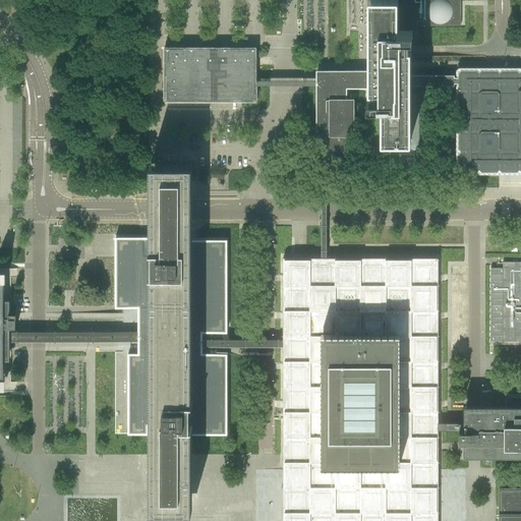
[(421,25),(423,25),(460,25),(460,24),(460,1),(460,0),(368,0),(368,66),(368,70),(366,70),(315,70),(315,80),(315,85),(315,88),(315,127),(315,140),(315,146),(315,166),(322,166),(326,166),(329,166),(349,166),(349,140),(349,135),(354,135),(354,101),(354,98),(351,98),(347,98),(347,88),(366,88),(368,88),(368,89),(369,89),(369,98),(366,98),(366,106),(381,106),(382,138),(382,139),(410,139),(409,138),(410,138),(410,85),(410,83),(410,75),(410,65),(410,47),(409,47),(409,38),(412,38),(412,31),(409,31),(409,25),(420,25),(421,25)]
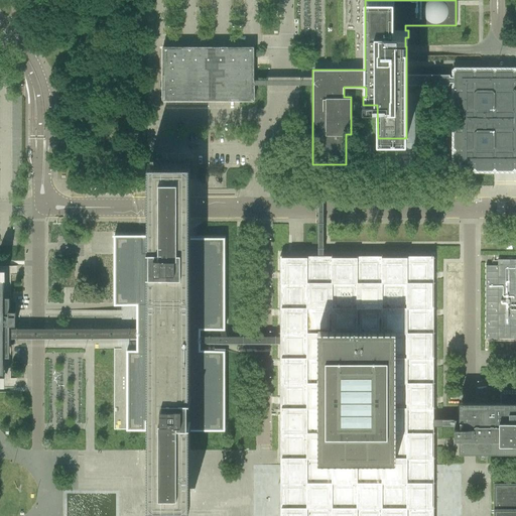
[(162,46),(162,82),(162,100),(167,100),(172,100),(177,100),(182,100),(187,100),(192,100),(198,100),(204,100),(209,100),(214,100),(219,100),(224,100),(229,100),(234,101),(239,100),(254,101),(254,85),(254,80),(254,66),(254,57),(254,46),(247,46),(162,46)]
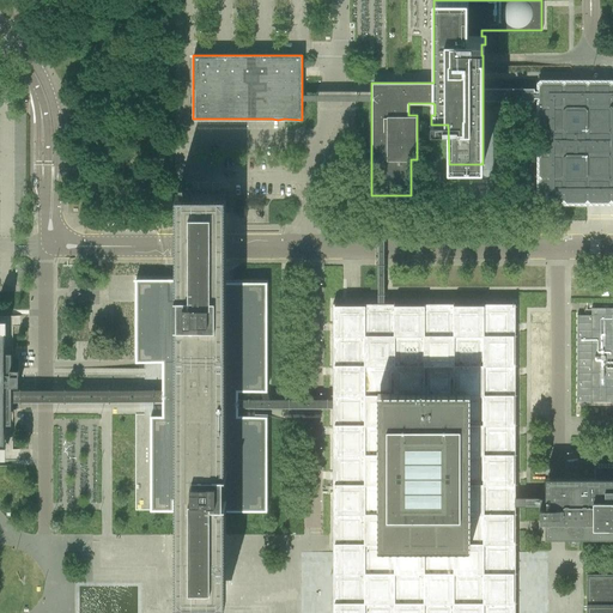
[(612,85),(542,85),(542,199),(612,198),(612,85)]
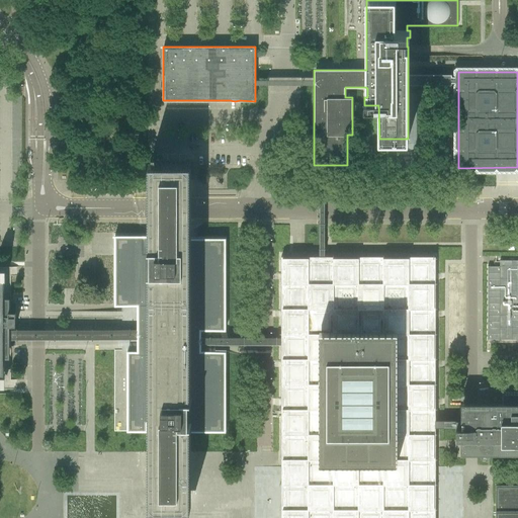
[(408,83),(458,83),(458,75),(408,75),(408,83)]
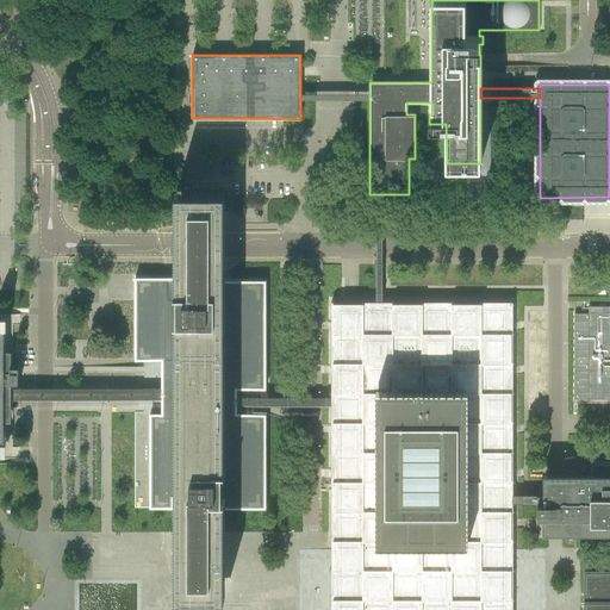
[(135,278),(136,360),(162,360),(162,362),(162,385),(162,388),(162,391),(163,391),(165,392),(165,393),(165,394),(165,396),(163,397),(162,397),(162,399),(162,414),(150,414),(150,508),(173,508),(173,502),(173,498),(178,498),(179,498),(184,498),(184,499),(184,526),(184,549),(184,555),(185,558),(184,585),(184,587),(184,596),(217,596),(216,587),(217,585),(217,549),(217,526),(217,499),(217,498),(219,498),(219,508),(224,508),(224,510),(267,510),(267,453),(267,415),(266,415),(266,414),(253,414),(236,414),(236,405),(236,397),(236,388),(265,388),(265,281),(224,281),(224,273),(224,257),(224,235),(224,231),(225,193),(176,192),(175,234),(175,257),(175,271),(175,272),(175,278),(135,278)]
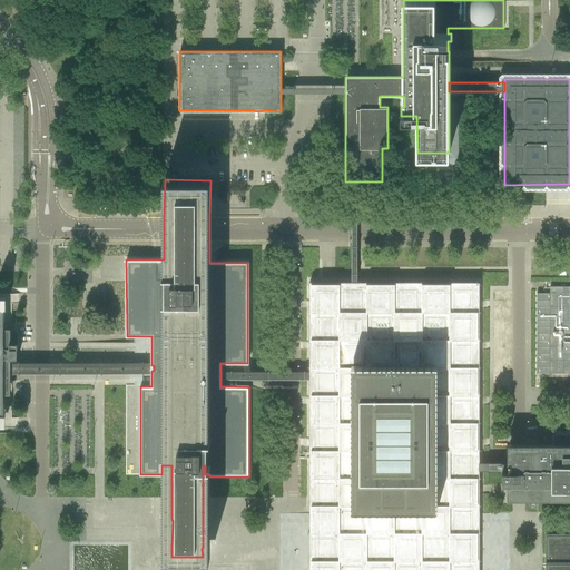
[(310,450),(310,478),(310,492),(310,498),(310,505),(310,514),(310,521),(310,533),(310,561),(308,569),(479,569),(479,561),(479,533),(479,520),(479,505),(479,478),(479,470),(502,471),(502,479),(510,479),(510,470),(511,470),(511,469),(510,469),(510,464),(485,464),(485,462),(482,462),(480,462),(479,462),(479,450),(479,422),(479,394),(479,365),(479,337),(479,310),(479,283),(479,282),(450,282),(422,282),(394,282),(365,282),(356,282),(351,282),(337,282),(310,282),(310,310),(310,337),(310,365),(310,371),(310,379),(310,394),(310,422),(310,450)]
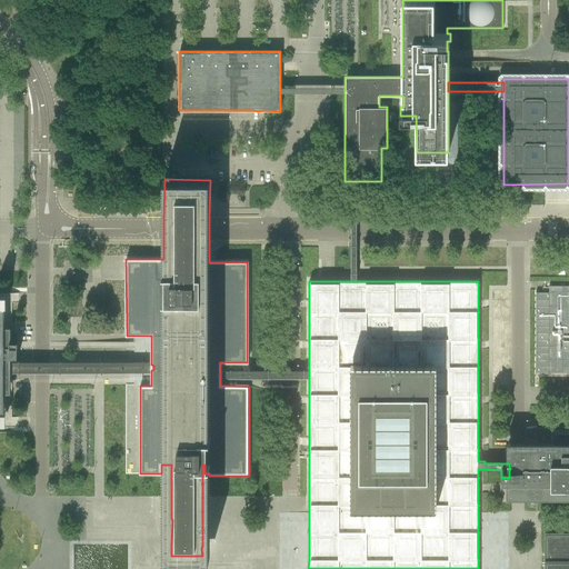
[(536,292),(536,373),(568,372),(568,286),(548,286),(548,292),(536,292)]
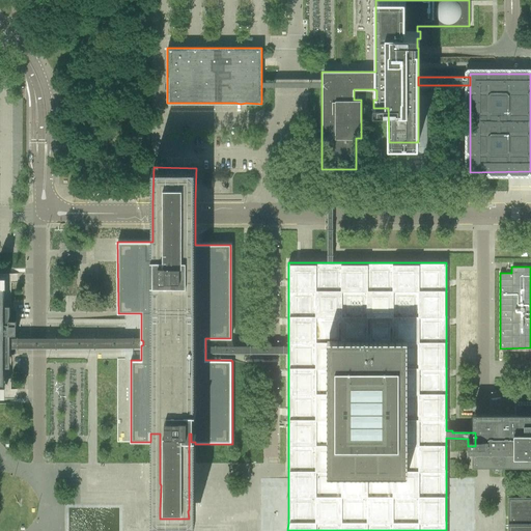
[(141,338),(4,338),(4,343),(4,347),(7,347),(141,347),(141,338)]
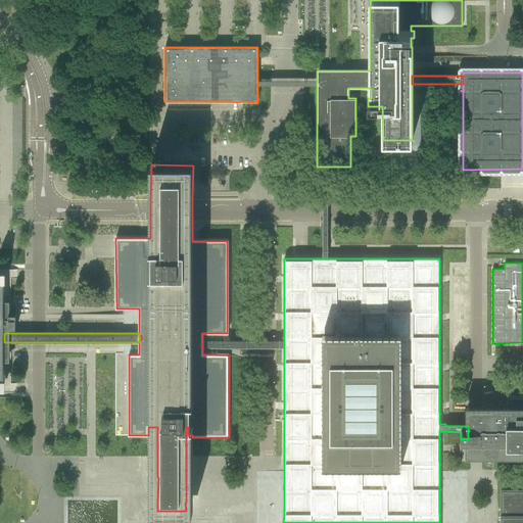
[(465,421),(465,424),(445,424),(445,426),(468,426),(468,430),(469,430),(469,431),(468,431),(468,439),(461,439),(461,444),(465,444),(465,458),(476,458),(522,458),(522,385),(501,385),(501,406),(476,406),(465,406),(465,421)]
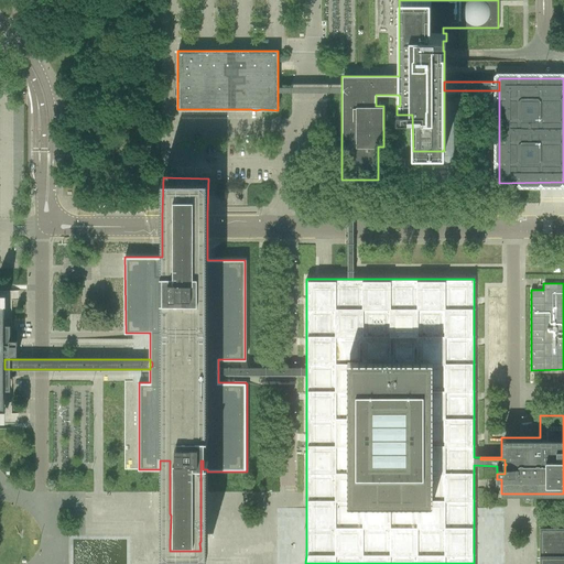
[(563,563),(563,527),(540,528),(539,563),(563,563)]
